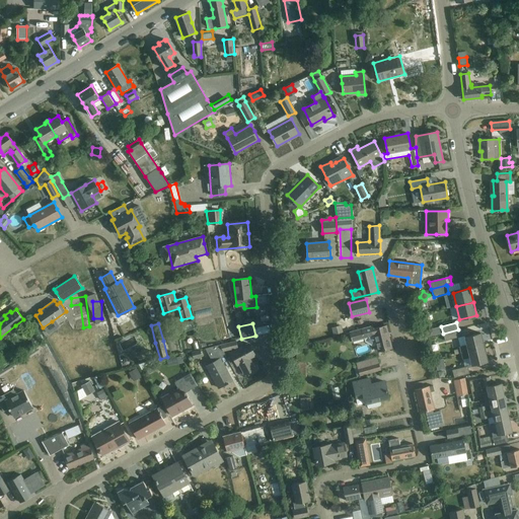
[(334,335),(343,332),(342,325),(331,328),(334,335)]
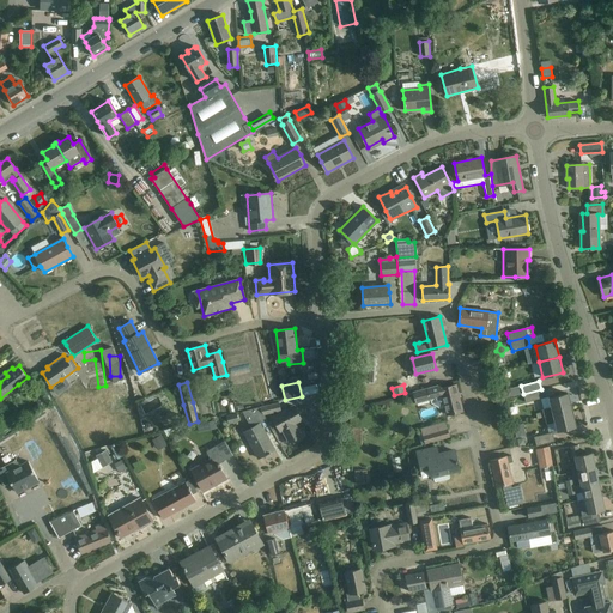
[(414,393),(408,394),(411,404),(417,402),(430,399),(431,404),(441,410),(445,408),(447,414),(450,413),(462,411),(456,384),(442,388),(441,386),(429,388),(413,392),(414,393)]
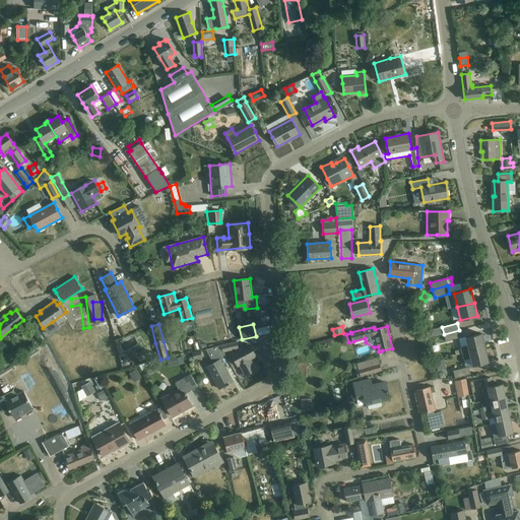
[(436,336),(435,329),(428,330),(430,337),(436,336)]
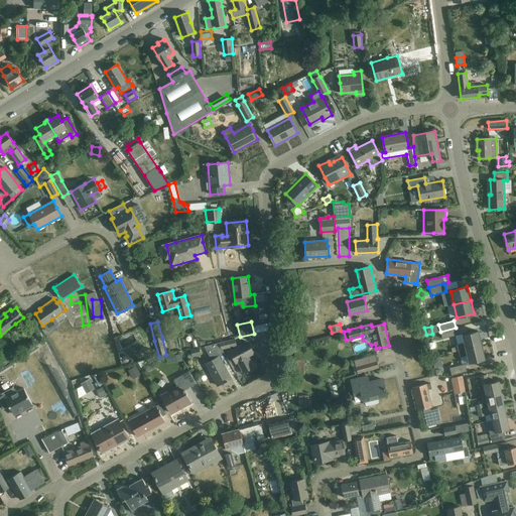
[(456,328),(440,332),(441,339),(456,336),(458,344),(457,345),(458,347),(452,349),(453,353),(458,351),(482,345),(478,331),(463,335),(462,334),(458,335),(456,328)]
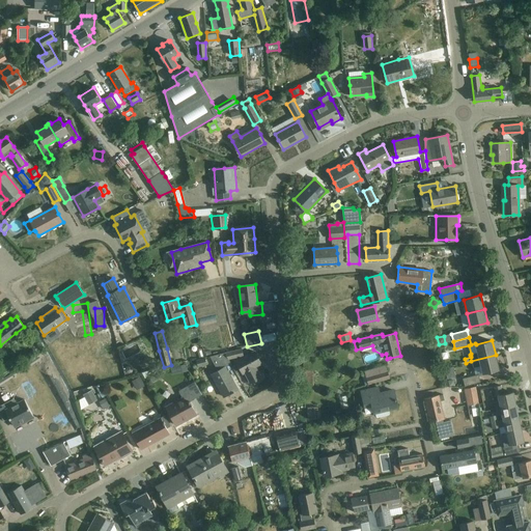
[(274,341),(255,344),(256,350),(275,346),(274,341)]
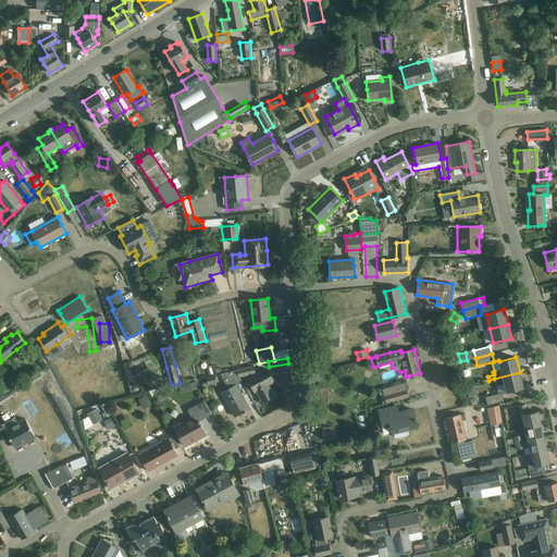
[(254,366),(236,370),(239,378),(256,373),(254,366)]
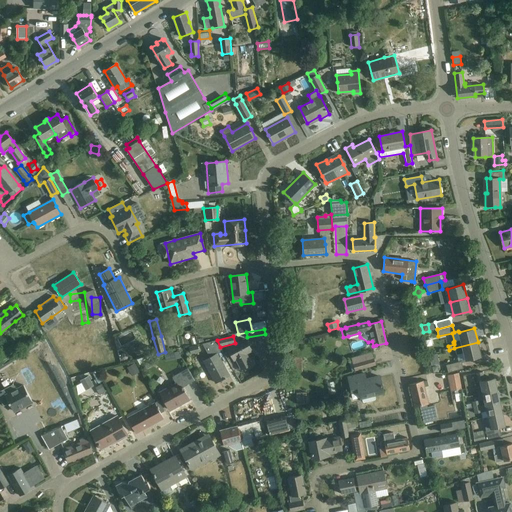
[(245,339),(236,344),(228,348),(234,360),(236,359),(241,369),(251,363),(246,354),(251,351),(245,339)]
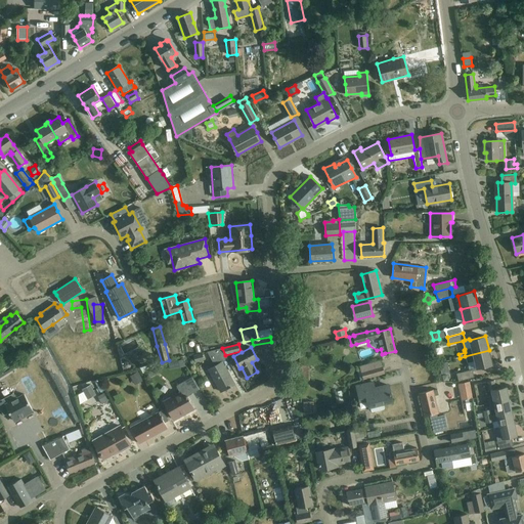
[(228,359),(225,355),(222,348),(207,352),(215,366),(209,369),(221,392),(234,384),(222,362),(228,359)]
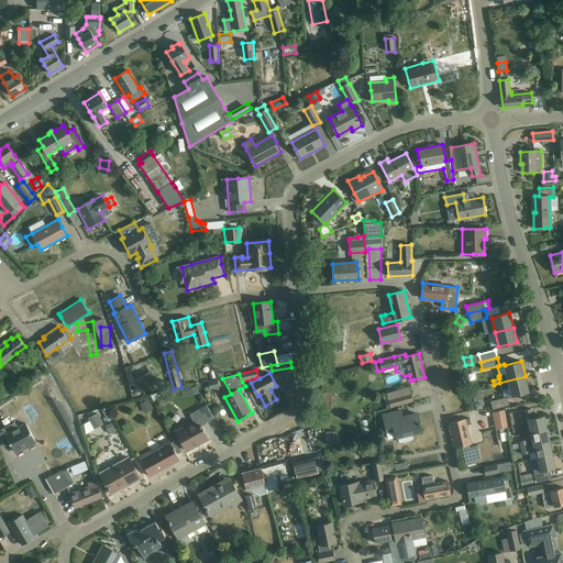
[(507,397),(511,396),(529,392),(526,376),(499,383),(501,389),(503,389),(505,397),(490,401),(493,409),(509,405),(507,397)]
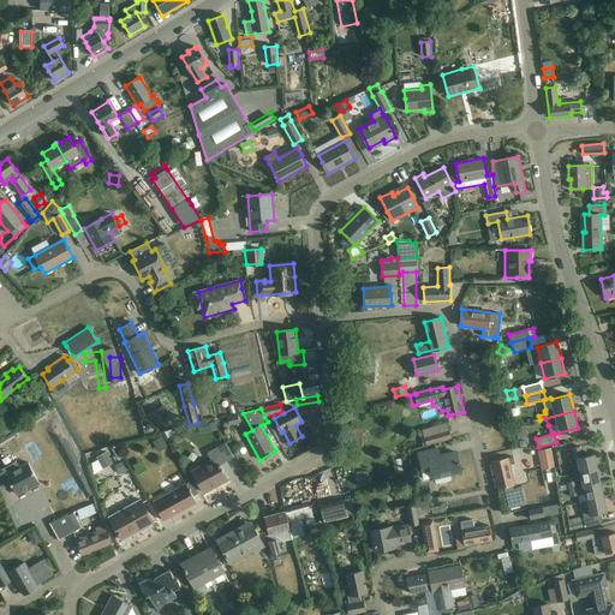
[(230,425),(239,423),(237,415),(227,417),(230,425)]
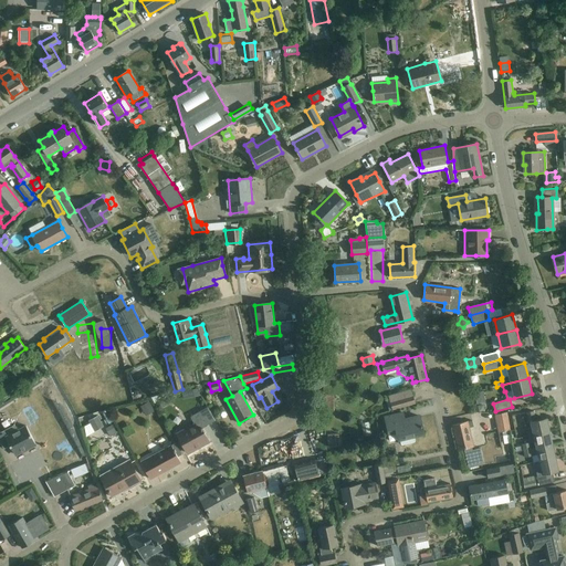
[(8,386),(0,390),(0,400),(12,392),(8,386)]
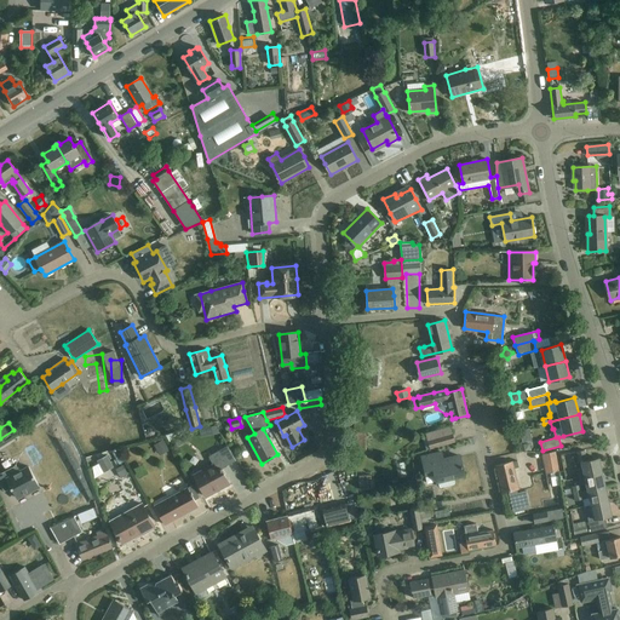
[(216,426),(200,430),(201,437),(218,434),(216,426)]
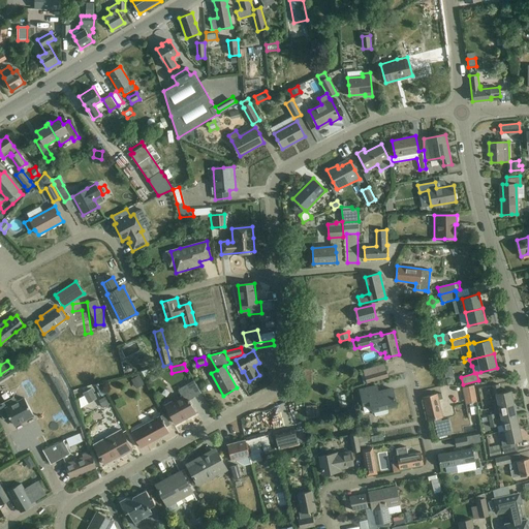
[(152,381),(159,377),(156,369),(148,374),(152,381)]
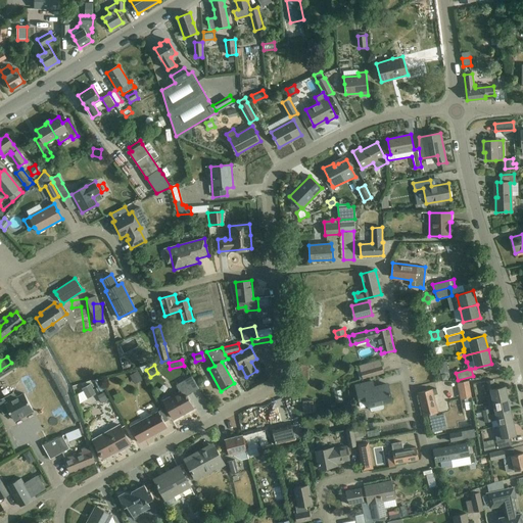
[(382,366),(361,372),(363,378),(383,372),(382,366)]
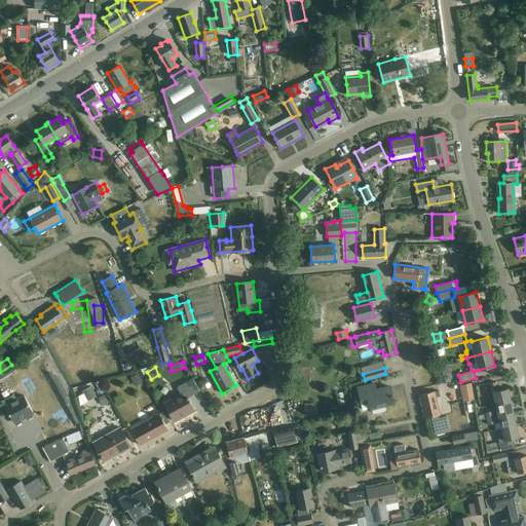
[(144,382),(139,373),(130,378),(136,387),(144,382)]
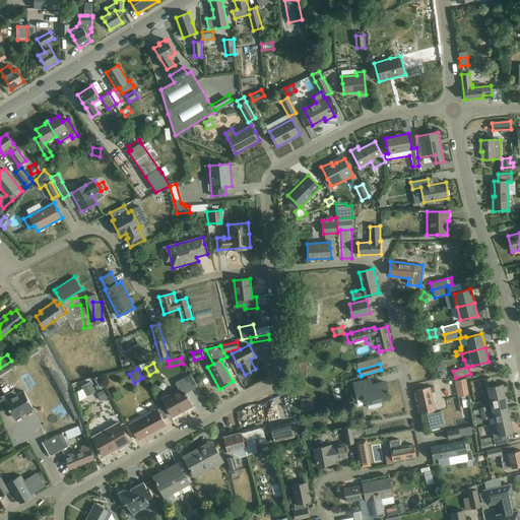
[(194,388),(189,379),(187,376),(175,383),(179,390),(163,399),(173,416),(192,405),(186,394),(185,392),(194,388)]
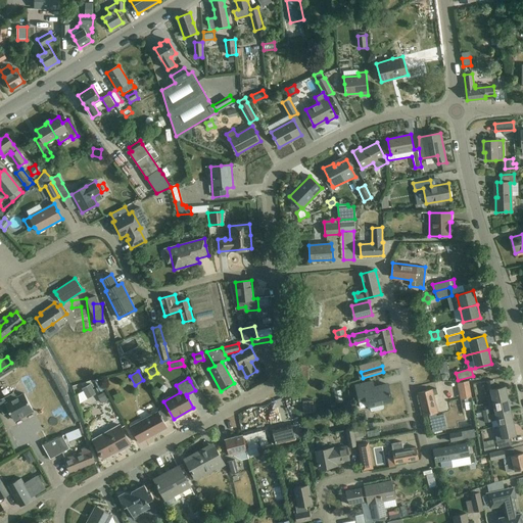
[(458,381),(459,398),(470,397),(469,380),(458,381)]
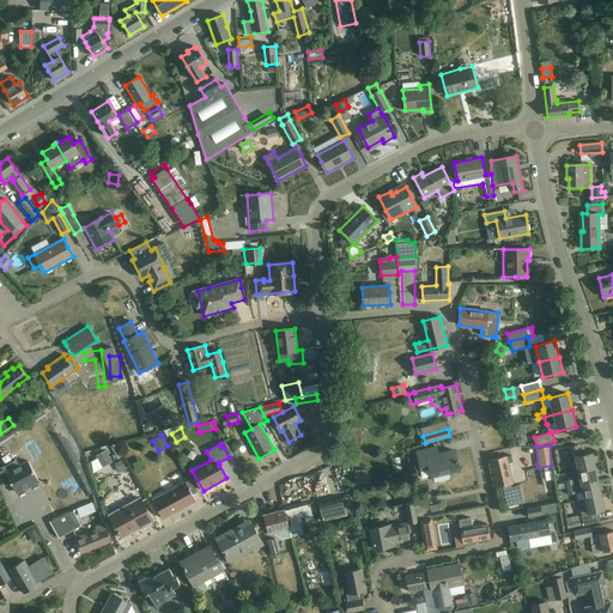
[(577,445),(570,447),(572,454),(575,454),(578,471),(595,467),(592,453),(580,455),(577,445)]
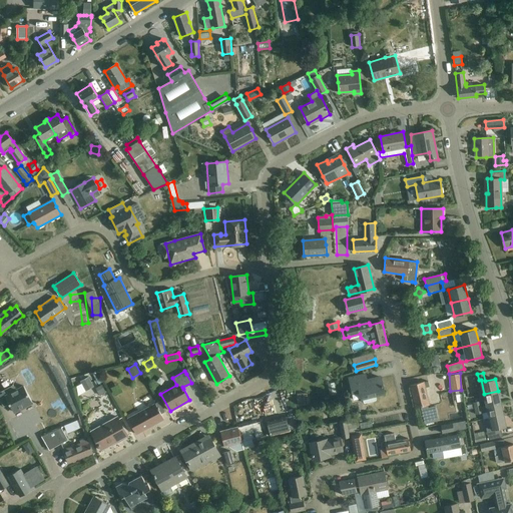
[(93,376),(98,384),(100,383),(101,386),(96,388),(99,395),(107,392),(97,374),(93,376)]
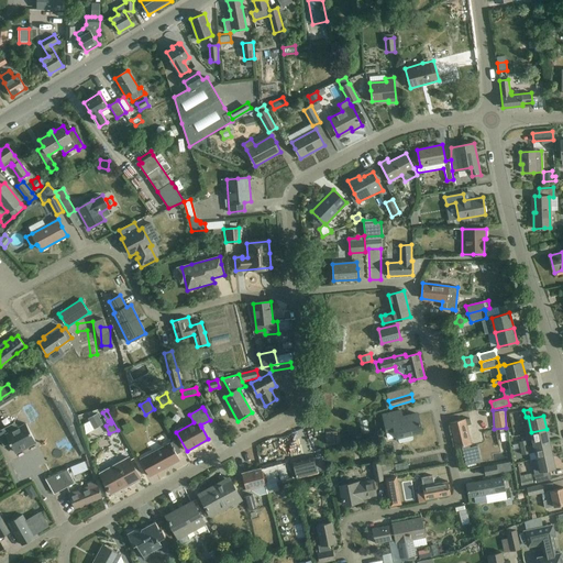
[(390,414),(383,415),(384,422),(386,433),(395,431),(397,437),(398,437),(399,441),(400,443),(412,440),(414,438),(412,434),(422,432),(418,414),(403,418),(400,410),(390,414)]
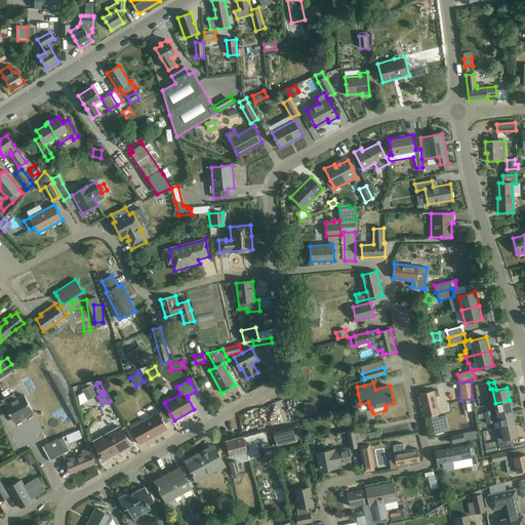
[(82,391),(83,393),(78,395),(80,405),(96,396),(90,386),(82,391)]
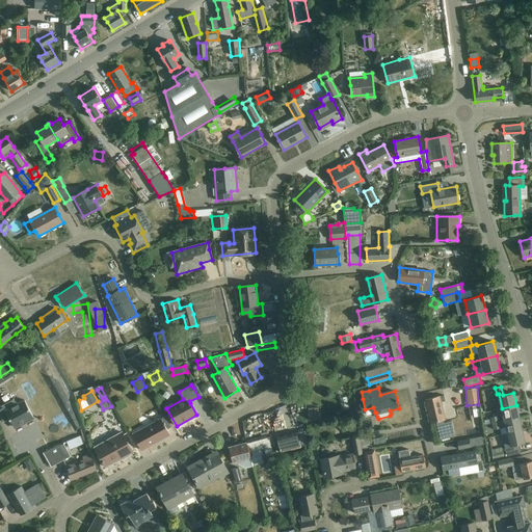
[(444,396),(436,397),(426,400),(431,422),(444,419),(440,402),(445,401),(444,396)]
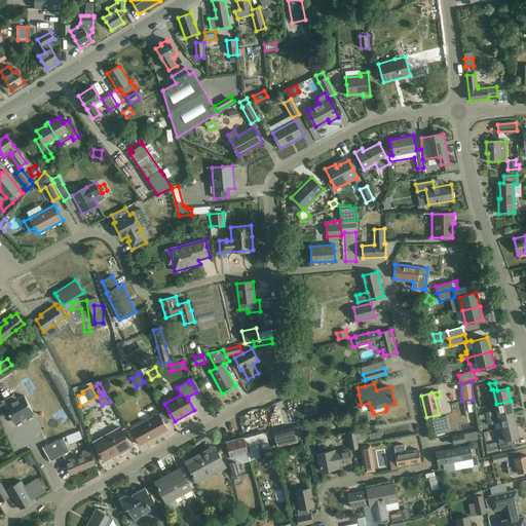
[(3,401),(0,401),(0,411),(3,417),(9,414),(13,422),(25,417),(25,418),(33,413),(25,396),(16,400),(5,406),(3,401)]
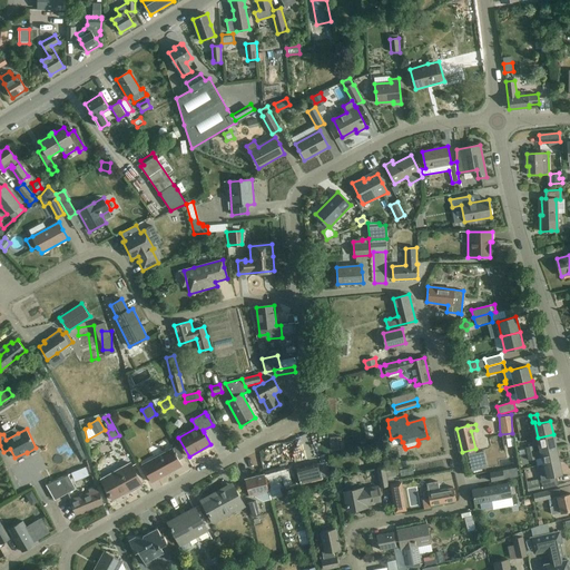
[(514,445),(513,433),(505,434),(508,446),(514,445)]
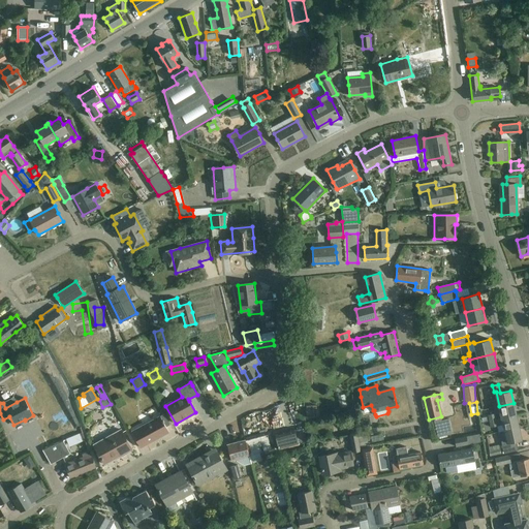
[(303,403),(303,417),(313,416),(312,403),(303,403)]
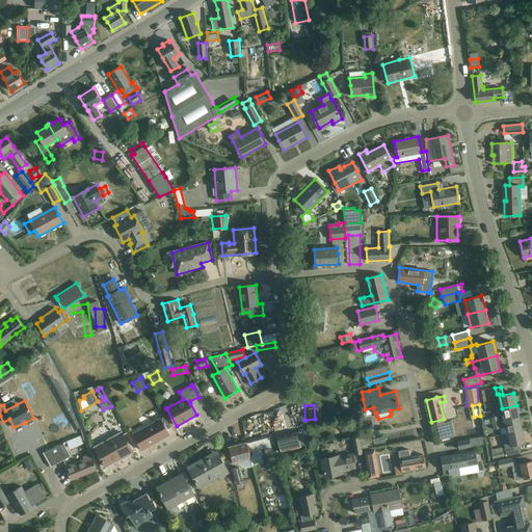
[(504,421),(519,418),(516,405),(502,408),(504,421)]
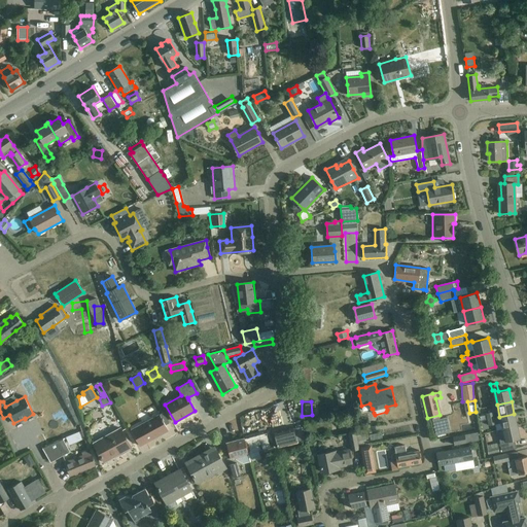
[(164,413),(131,430),(140,446),(169,430),(166,425),(170,423),(164,413)]
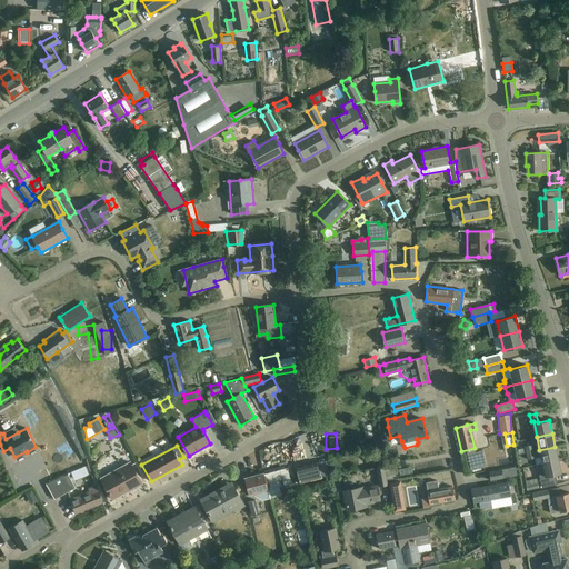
[(539,450),(532,451),(526,452),(528,460),(535,458),(536,465),(537,465),(558,459),(555,447),(539,450)]
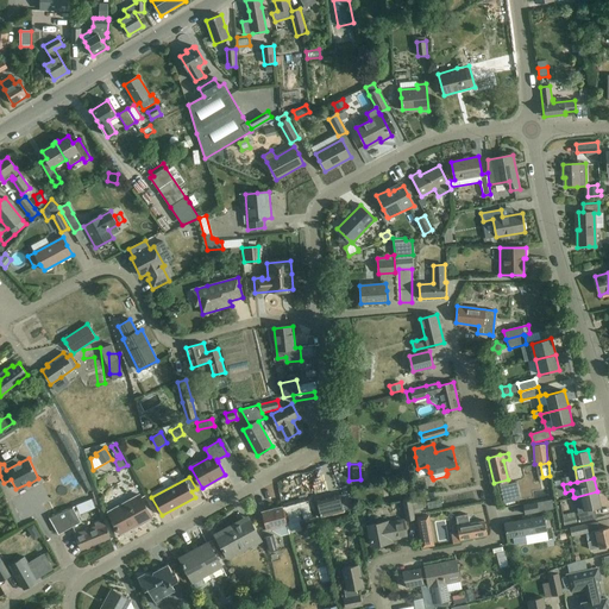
[(501,482),(501,500),(518,500),(518,482),(501,482)]
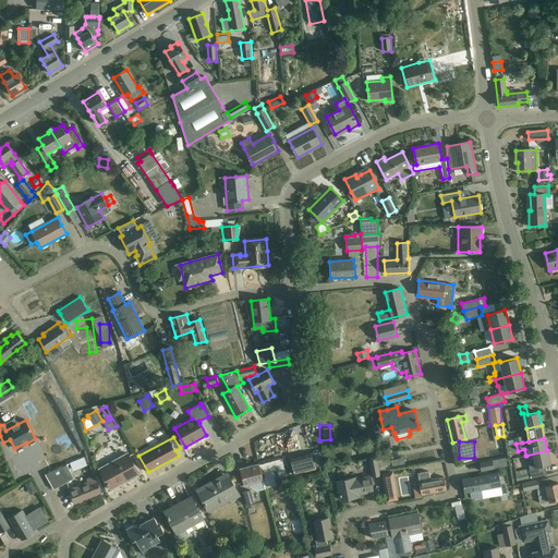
[(547,450),(526,456),(531,477),(535,477),(547,474),(545,465),(550,464),(547,450)]
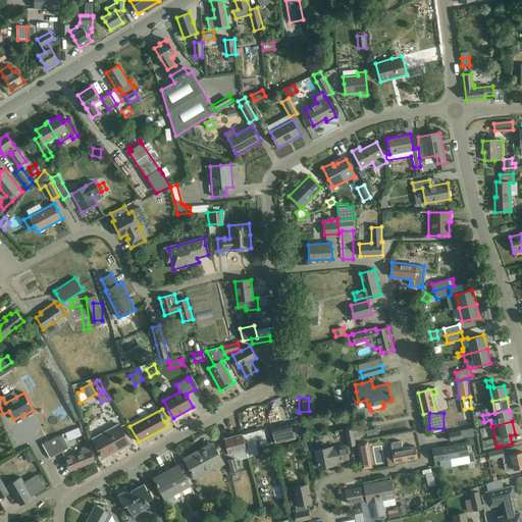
[(300,422),(291,424),(295,439),(304,436),(300,422)]
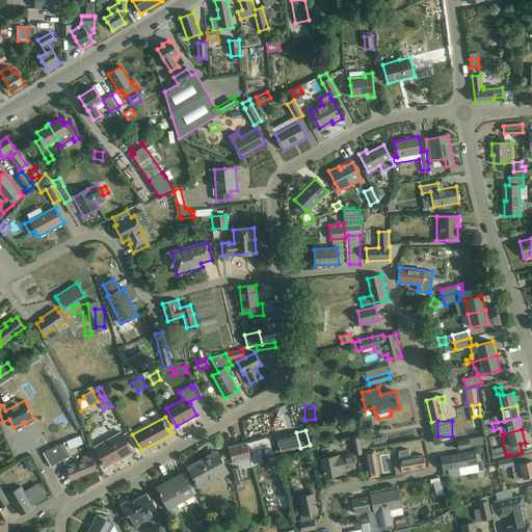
[(122,432),(103,443),(95,447),(101,458),(106,468),(114,462),(112,458),(116,456),(117,457),(131,450),(122,432)]
